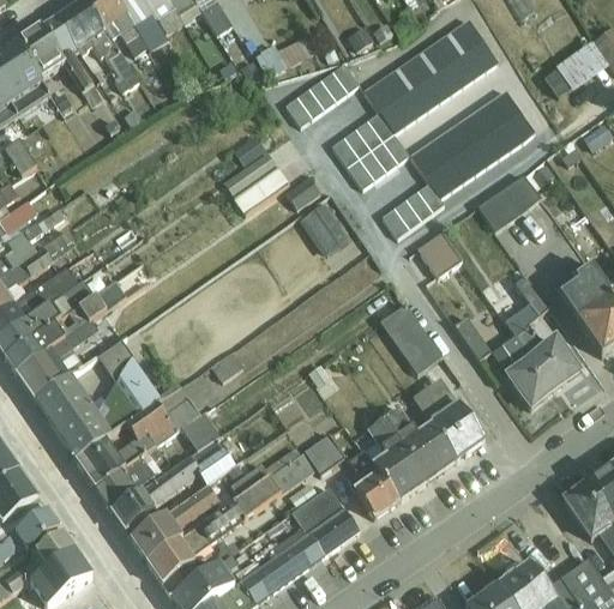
[(56,18),(77,50),(80,54),(94,46),(102,58),(106,55),(119,77),(114,79),(122,92),(139,82),(112,41),(84,0),(56,18)]
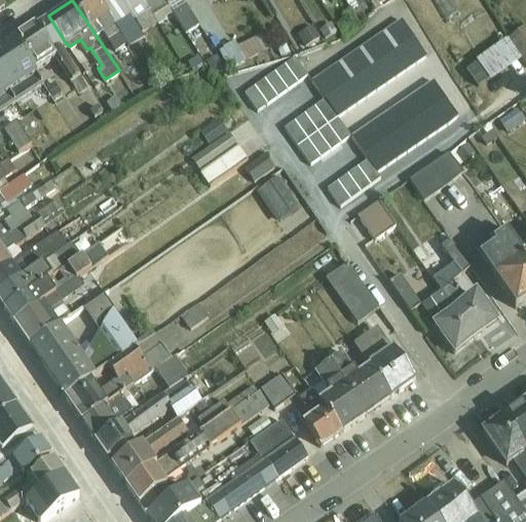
[(72,0),(96,35),(104,31),(115,49),(118,47),(120,51),(123,50),(129,46),(128,45),(107,11),(110,9),(102,0),(72,0)]
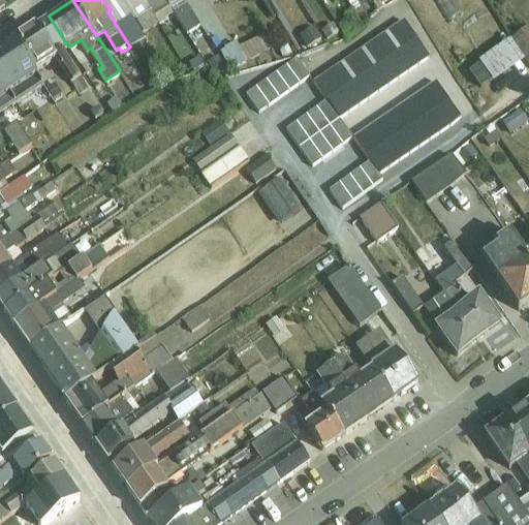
[(107,11),(129,45),(146,35),(143,30),(122,0),(102,0),(111,9),(107,11)]
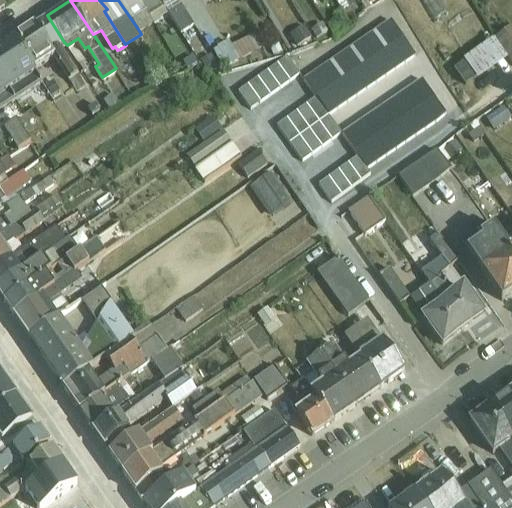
[(118,0),(138,29),(153,21),(140,0),(118,0)]
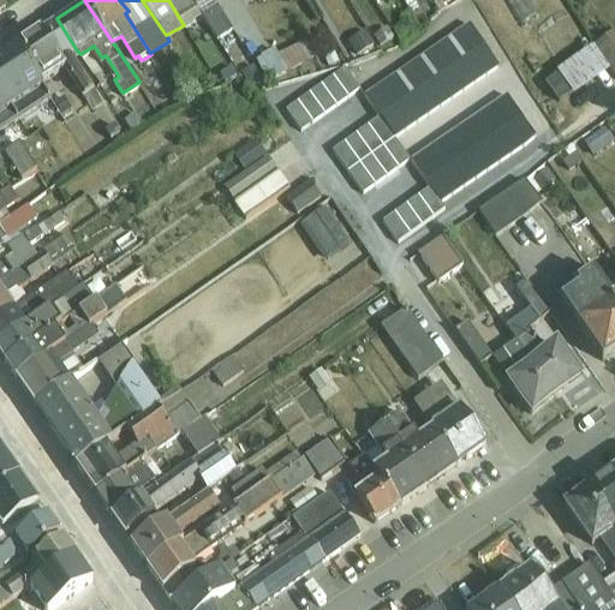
[(168,0),(184,25),(201,13),(196,6),(191,0),(168,0)]
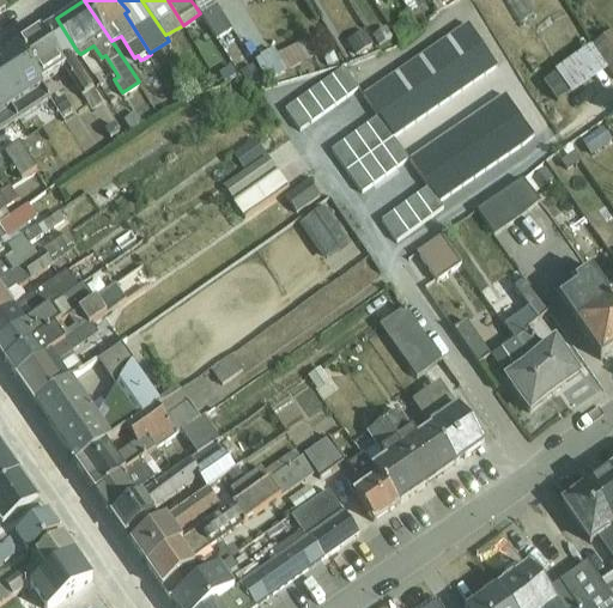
[(190,0),(195,6),(200,13),(219,37),(219,36),(232,26),(214,0),(190,0)]
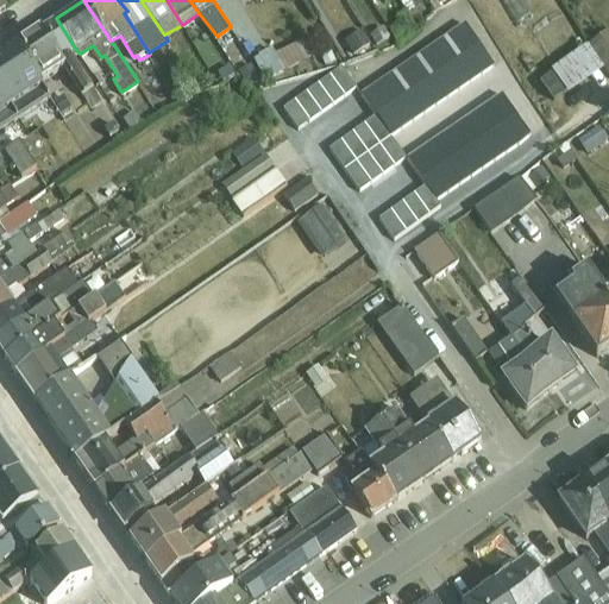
[(41,29),(64,67),(92,105),(101,99),(71,52),(76,50),(56,18),(41,29)]
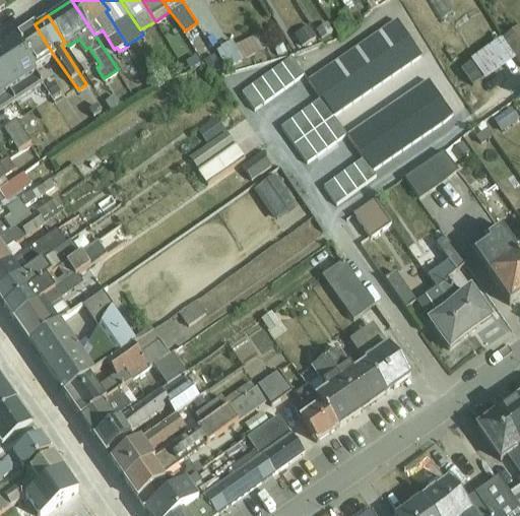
[(397,17),(311,77),(335,113),(421,53),(397,17)]
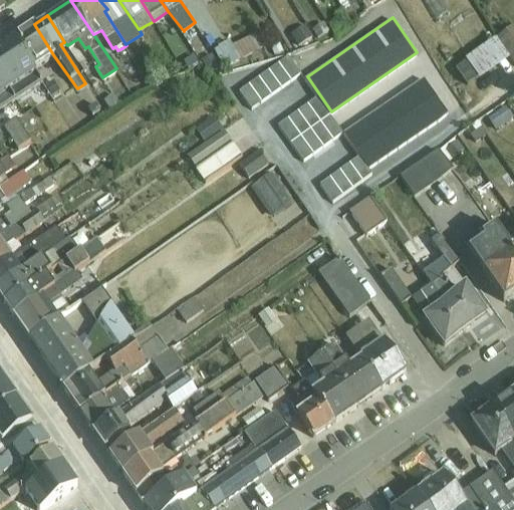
[(323,19),(312,26),(320,38),(331,31),(323,19)]
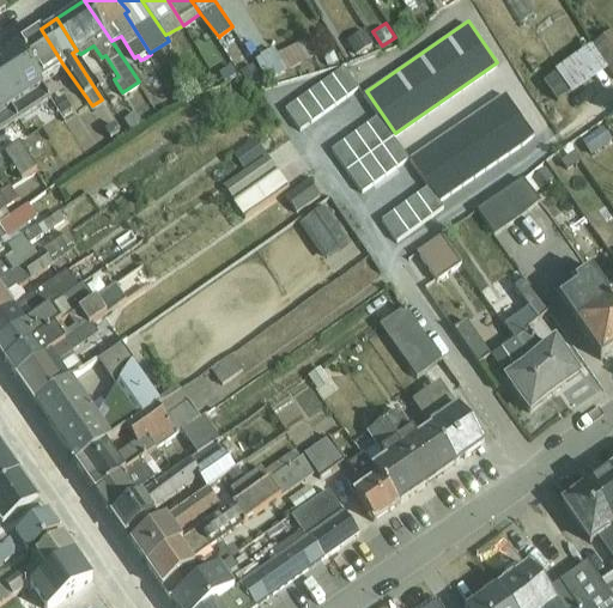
[(365,28),(347,40),(356,54),(374,42),(365,28)]
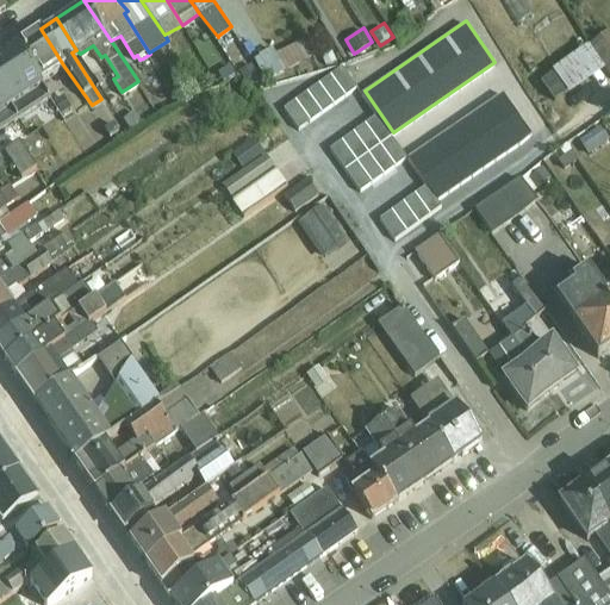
[(16,44),(41,82),(64,67),(41,29),(16,44)]
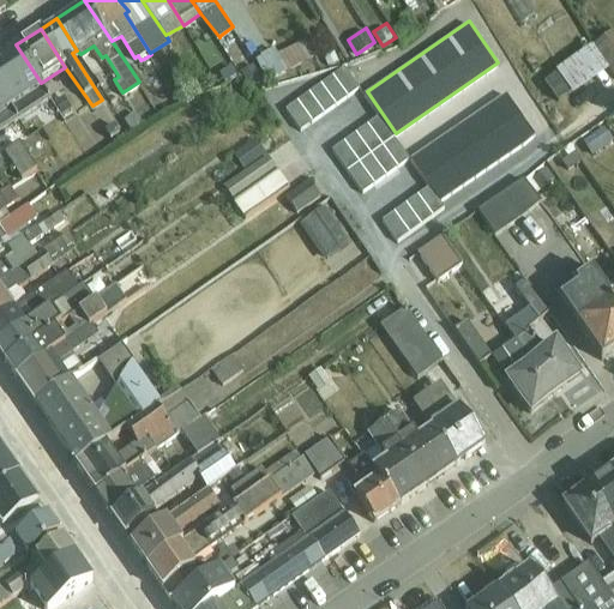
[(613,29),(593,46),(613,74),(613,29)]
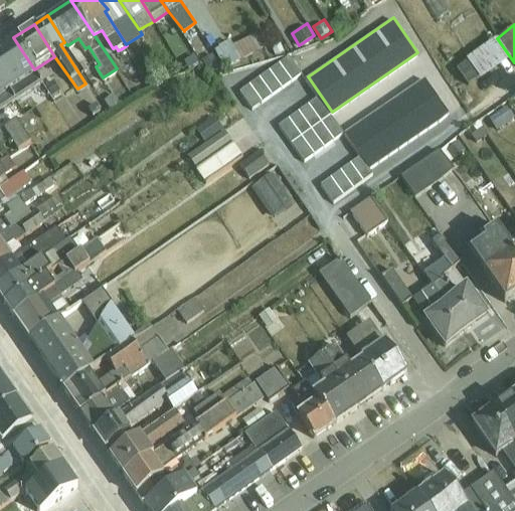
[(230,39),(219,45),(229,64),(266,46),(259,31),(233,44),(230,39)]
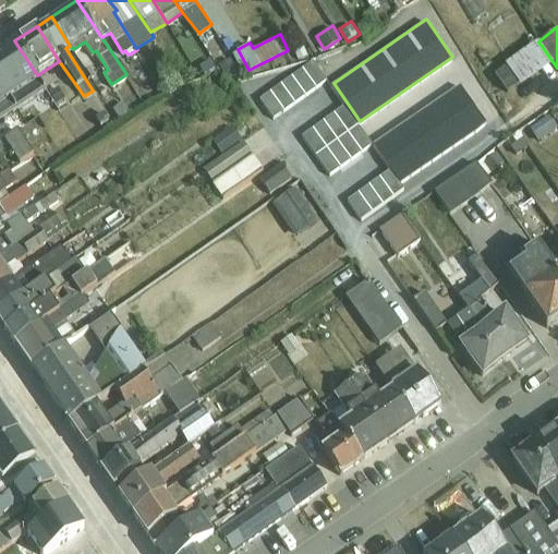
[(301,35),(289,40),(296,58),(308,52),(301,35)]
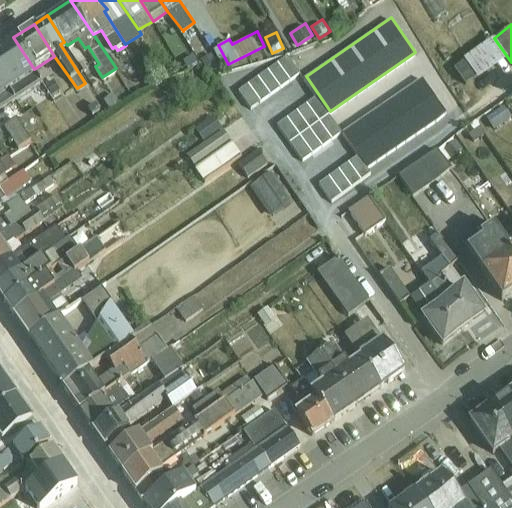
[(0,75),(15,98),(41,81),(34,69),(13,37),(0,45),(0,75)]
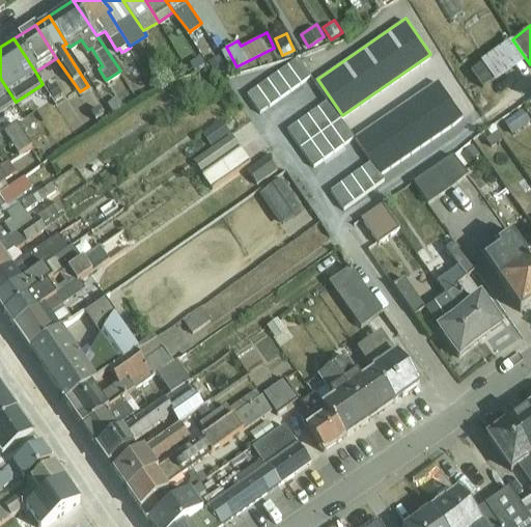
[(527,60),(512,39),(479,61),(493,80),(496,83),(527,60)]
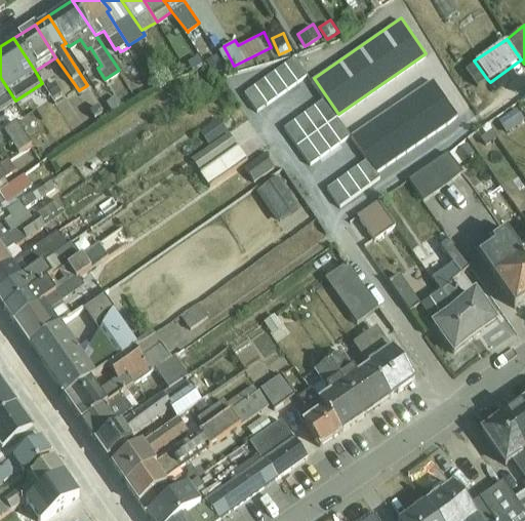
[(208,57),(205,58),(213,73),(218,70),(225,66),(216,52),(208,57)]
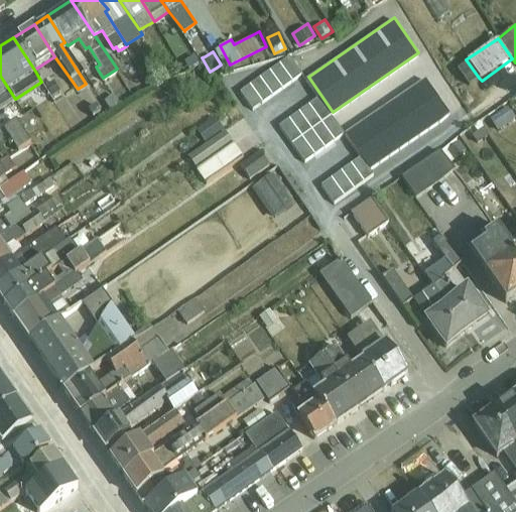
[(289,53),(242,88),(254,106),(301,72),(289,53)]
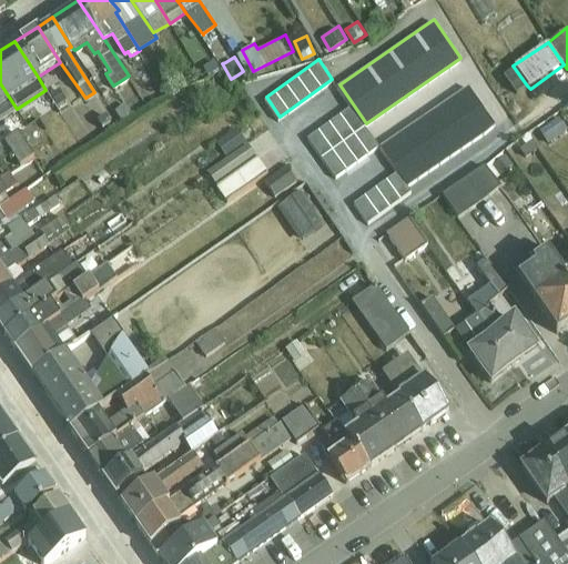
[(505,64),(496,68),(504,87),(513,82),(505,64)]
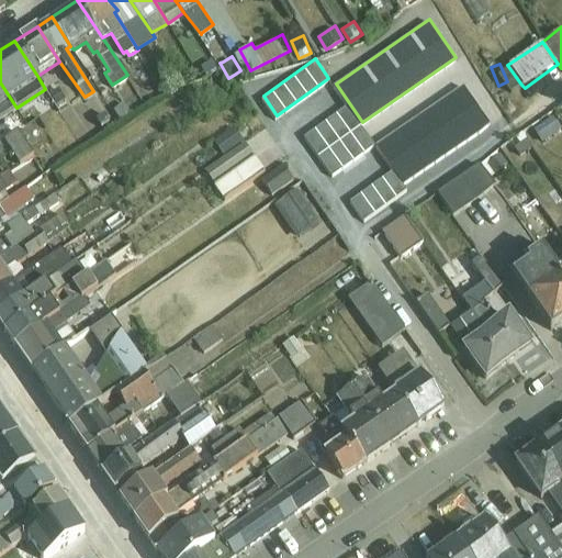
[(0,118),(17,108),(0,82),(0,118)]
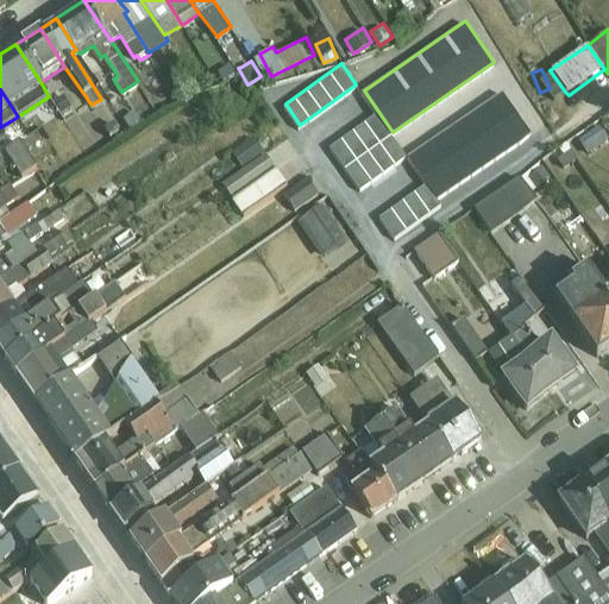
[(224,95),(220,98),(231,114),(243,106),(232,89),(224,95)]
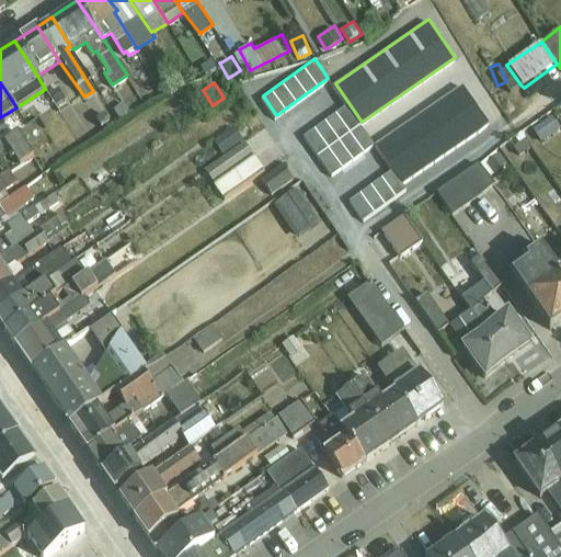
[(346,103),(306,133),(334,171),(375,143),(346,103)]
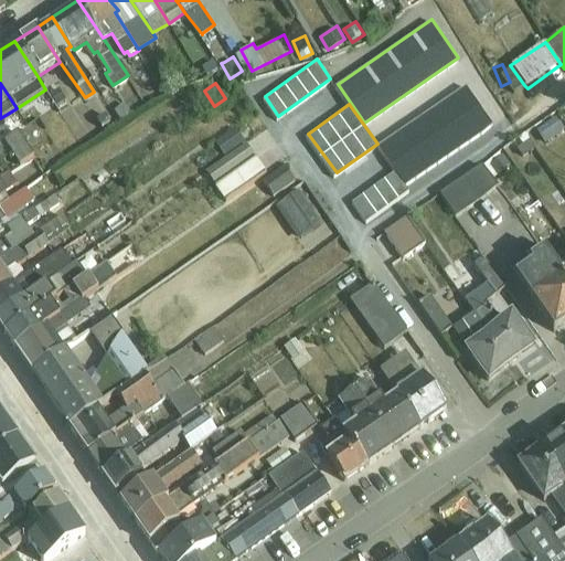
[(556,115),(536,129),(541,135),(541,136),(545,143),(564,128),(556,115)]
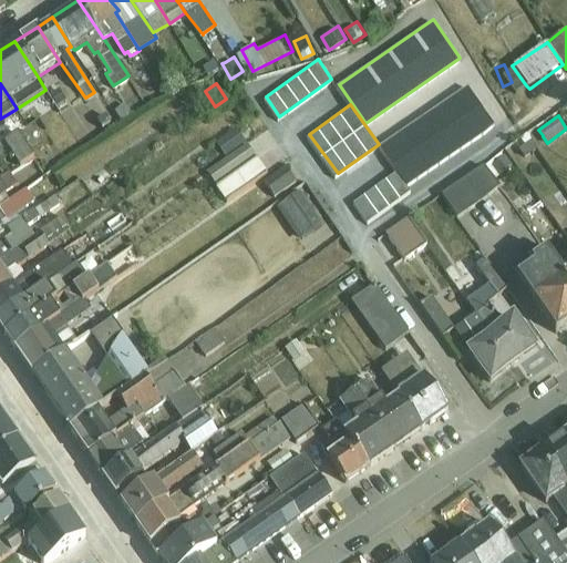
[(0,142),(0,156),(10,150),(20,163),(32,155),(17,131),(0,142)]
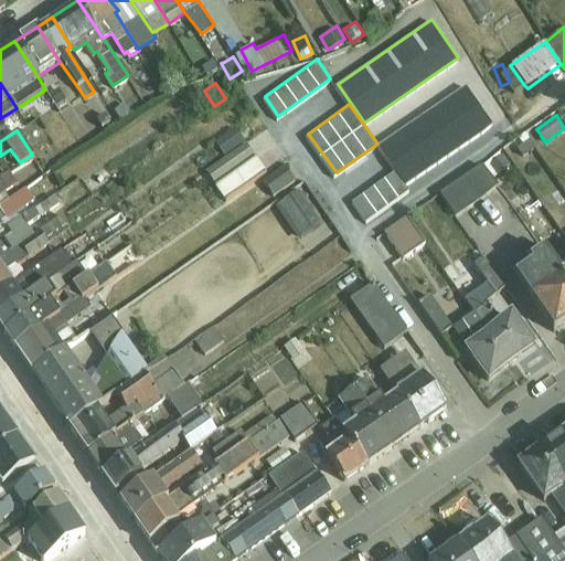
[(246,140),(206,168),(215,181),(255,152),(246,140)]
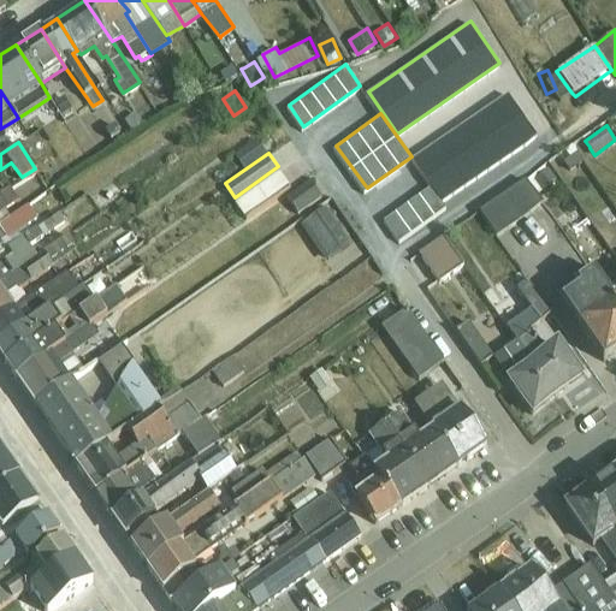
[(548,166),(534,176),(543,189),(556,179),(548,166)]
